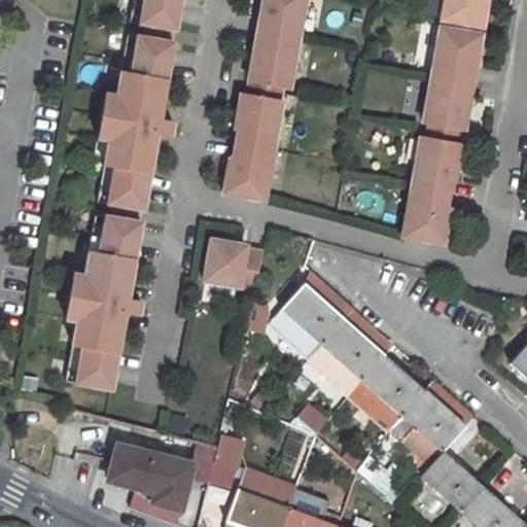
[(132,0),(129,22),(147,25),(145,38),(127,34),(115,96),(107,140),(97,202),(114,206),(112,217),(95,214),(83,276),(75,321),(64,382),(110,390),(124,313),(138,316),(140,302),(127,300),(140,222),(137,222),(139,209),(142,210),(156,134),(170,136),(173,121),(159,119),(173,42),(169,41),(172,29),(175,30),(179,0),(132,0)]
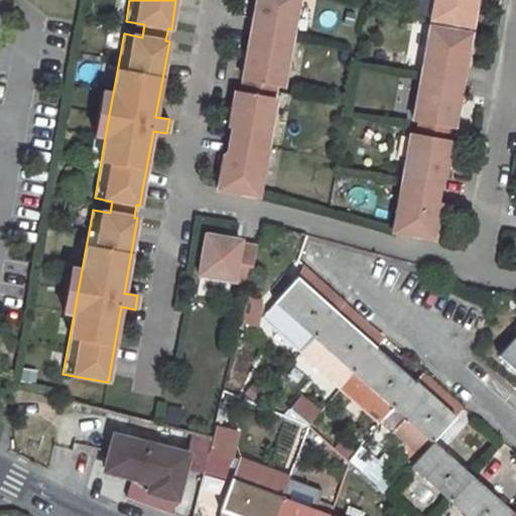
[(298,0),(257,0),(257,4),(254,18),(257,19),(255,32),(291,38),(298,0)]
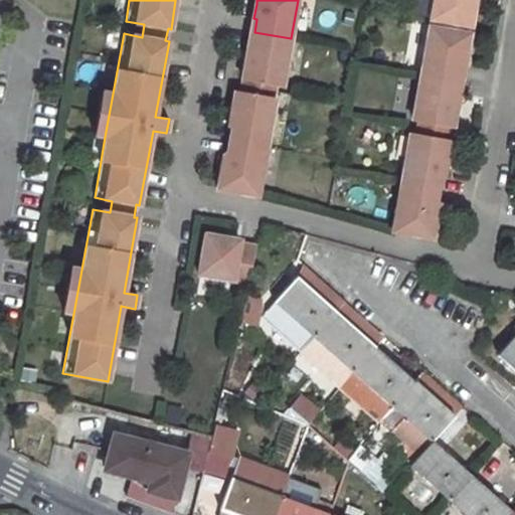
[(435,0),(432,19),(436,20),(468,26),(472,27),(476,0),(435,0)]
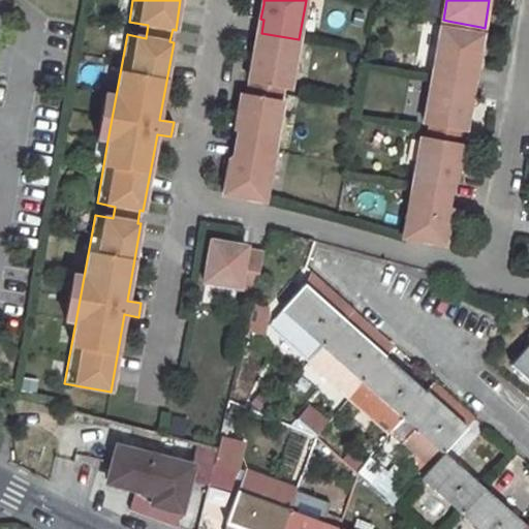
[(480,27),(447,21),(445,28),(479,34),(480,27)]
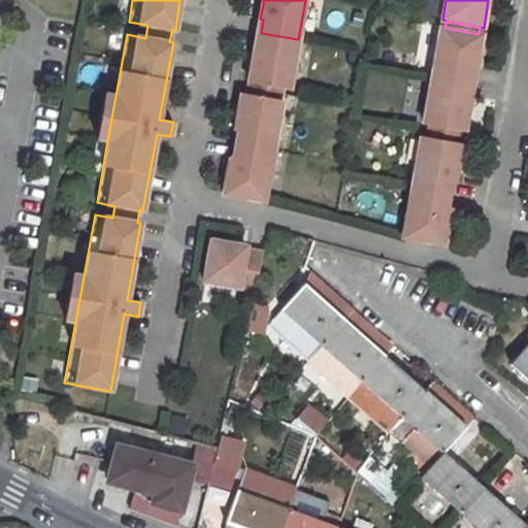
[(444,28),(440,28),(432,75),(469,83),(472,68),(475,69),(482,35),(479,34),(444,28)]
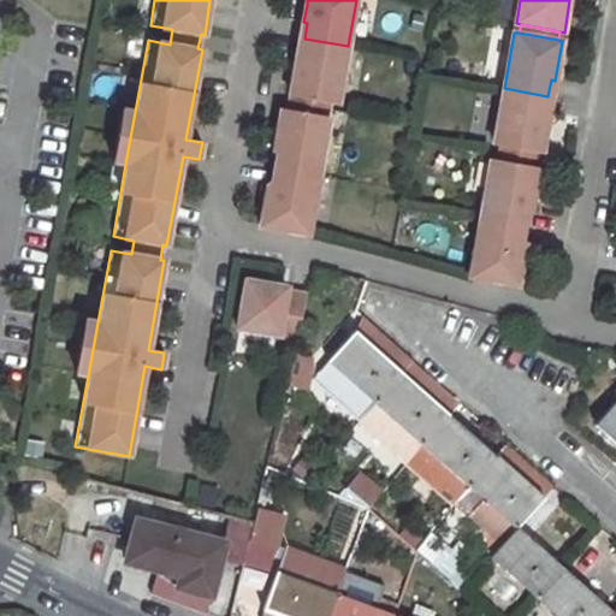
[(348,46),(304,39),(302,54),(297,53),(290,93),(292,94),(330,101),(338,102),(348,46)]
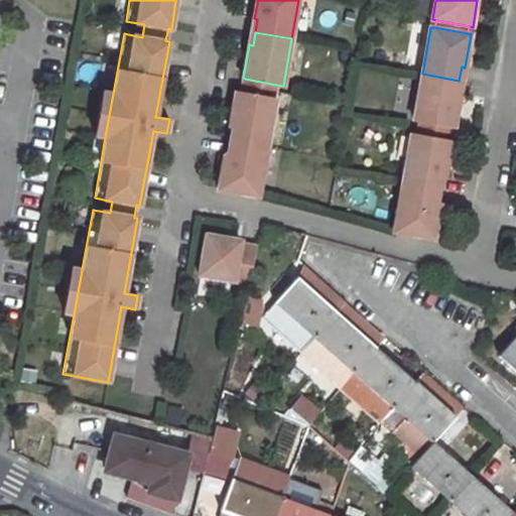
[(459,81),(422,74),(414,121),(421,122),(450,127),(454,127),(461,95),(457,94),(459,81)]
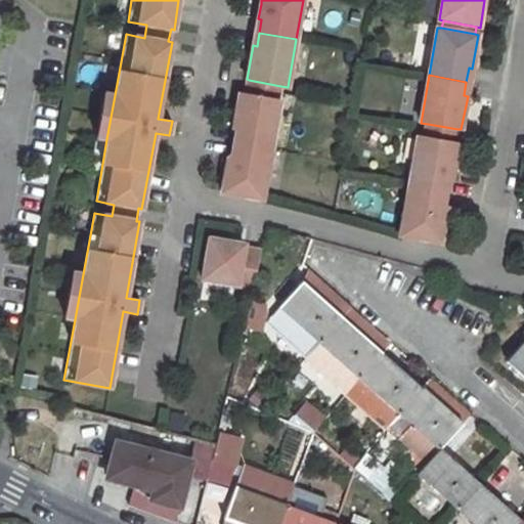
[(249,80),(248,88),(279,93),(280,86),(249,80)]
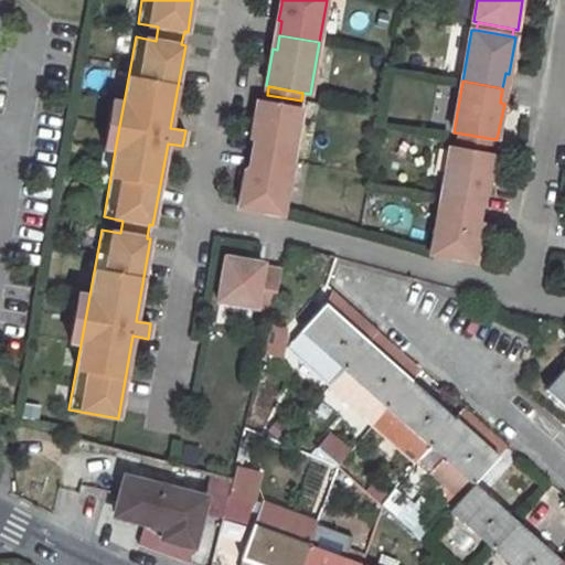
[(267,95),(266,103),(299,108),(301,100),(267,95)]
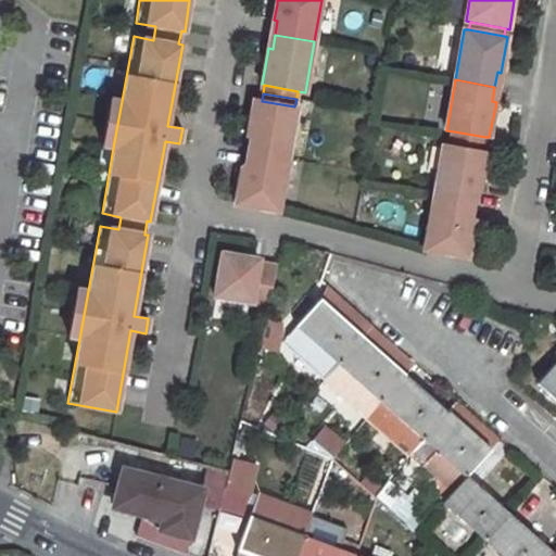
[(122,101),(110,99),(102,146),(113,148),(122,101)]
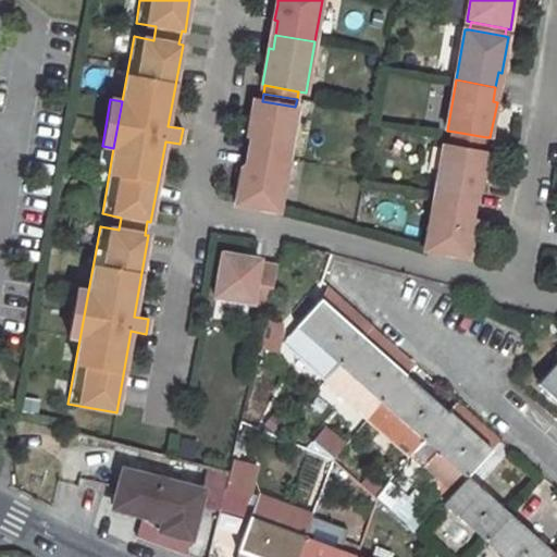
[(251,138),(248,152),(288,160),(298,108),(295,107),(262,101),(254,99),(247,138),(251,138)]
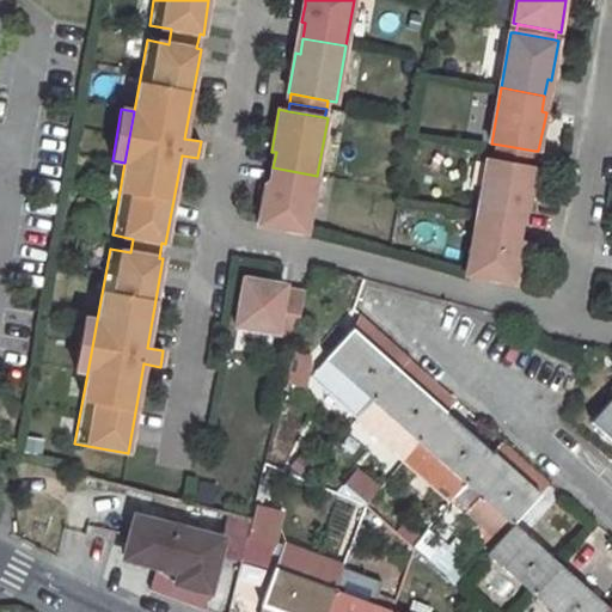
[(500,145),(497,153),(533,159),(534,151),(500,145)]
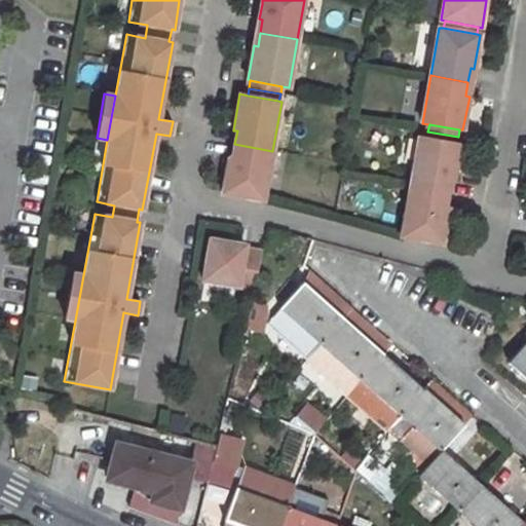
[(427,132),(426,139),(457,145),(458,137),(427,132)]
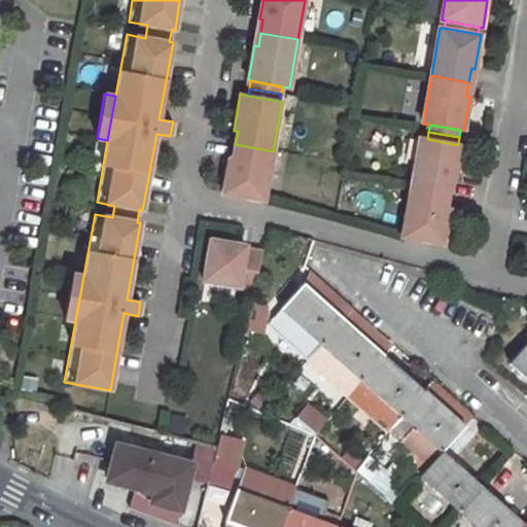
[(420,138),(411,187),(449,195),(451,180),(455,181),(461,146),(458,145),(427,139),(420,138)]
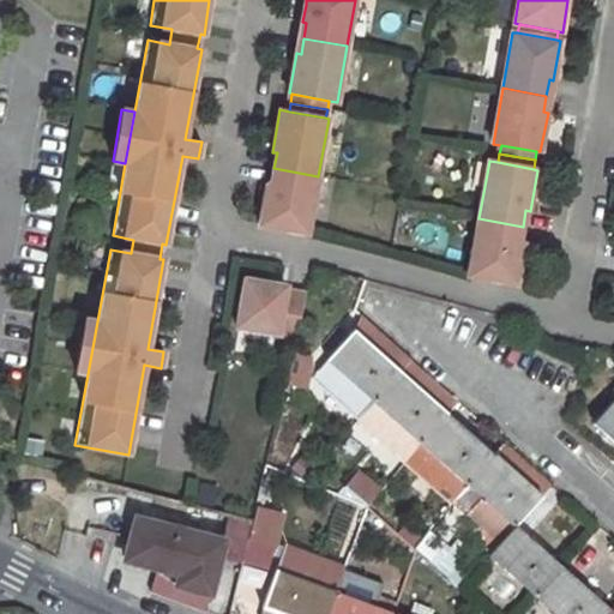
[(318,176),(274,168),(271,185),(268,184),(259,226),(307,234),(318,176)]
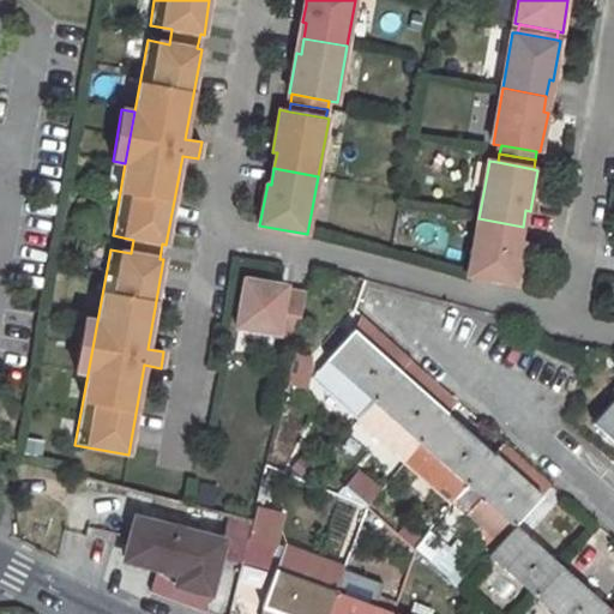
[(521,242),(523,227),(479,218),(469,277),(517,284),(524,242),(521,242)]
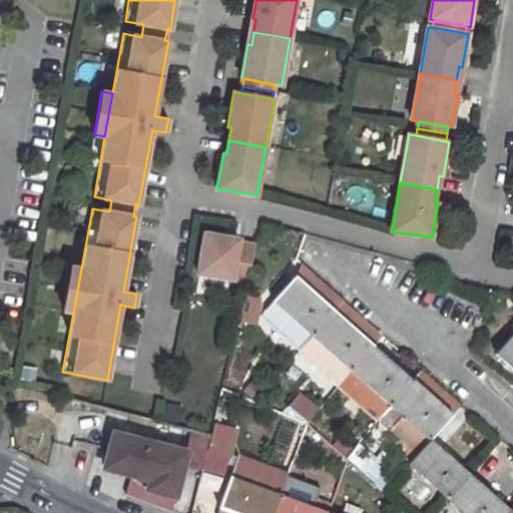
[(247,283),(255,246),(239,243),(240,240),(205,233),(198,274),(247,283)]
